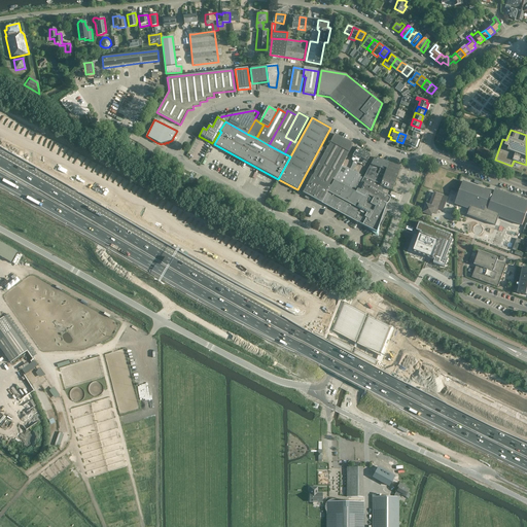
[(334,180),(342,167),(354,144),(335,134),(329,142),(330,143),(328,146),(327,146),(303,192),(321,203),(334,180)]
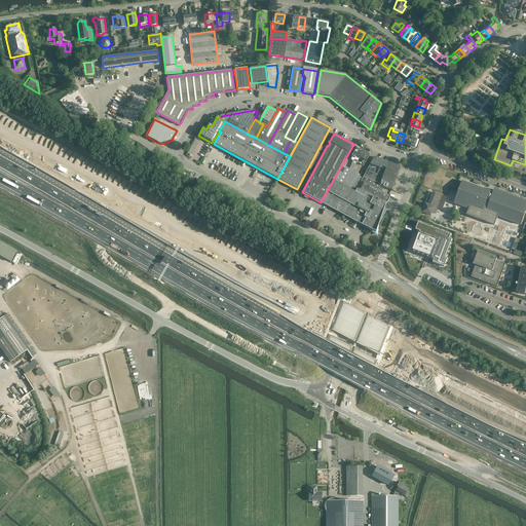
[(411,137),(405,135),(402,143),(408,145),(411,137)]
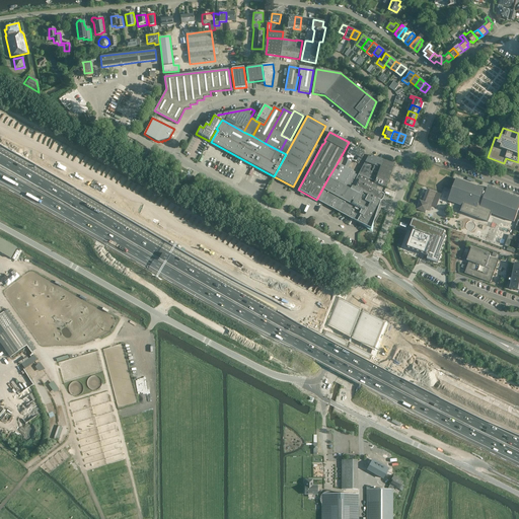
[(405,135),(402,143),(409,146),(412,137),(405,135)]
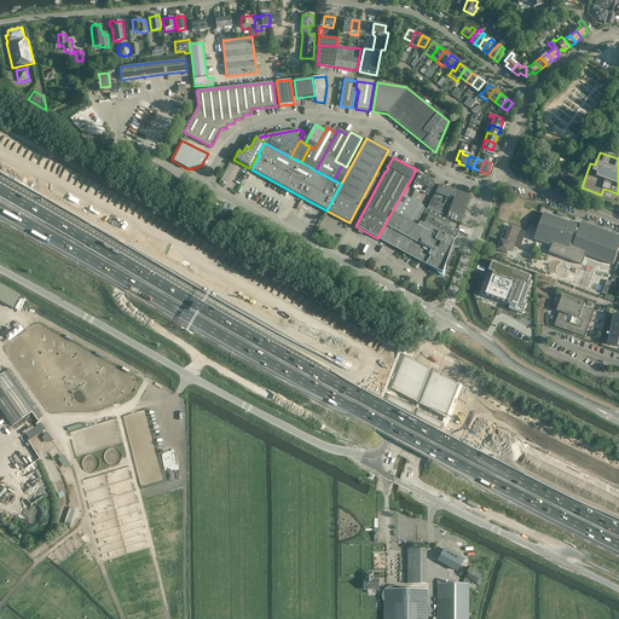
[(545,167),(543,174),(556,179),(559,172),(545,167)]
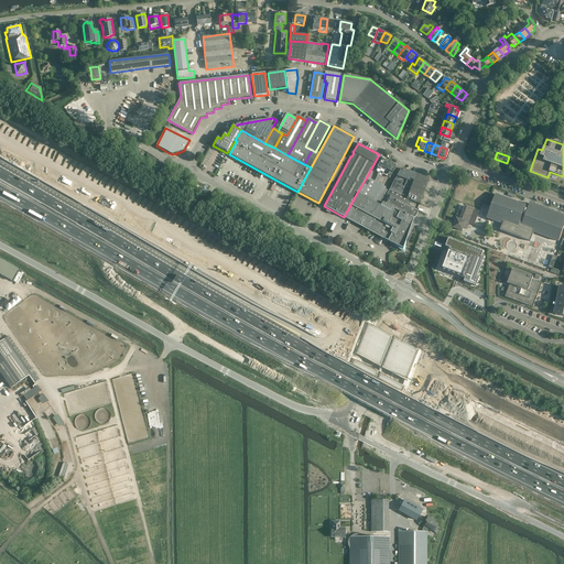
[(382,174),(390,162),(382,158),(377,167),(378,169),(377,171),(382,174)]
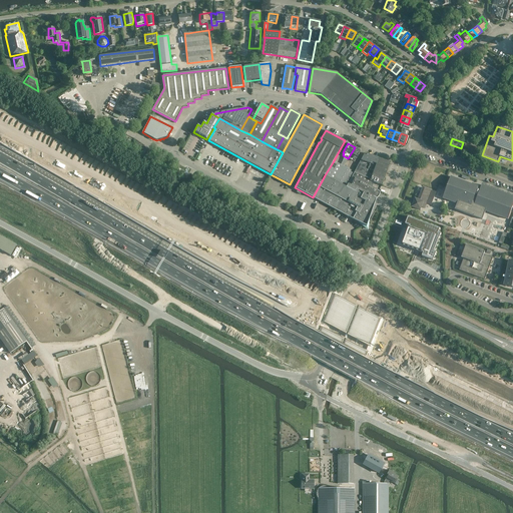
[(466,144),(464,150),(477,154),(480,149),(466,144)]
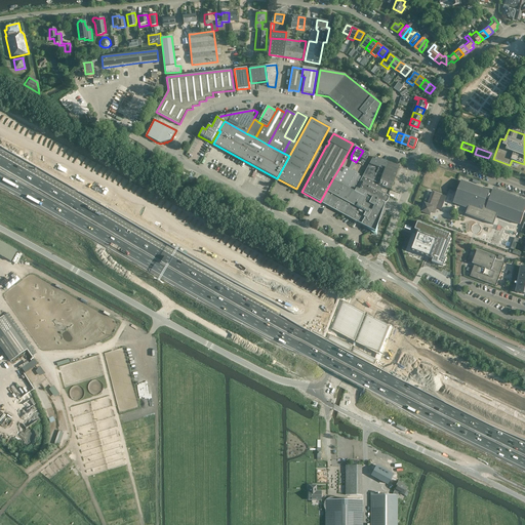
[(369,155),(363,151),(356,162),(361,165),(363,162),(364,163),(369,155)]
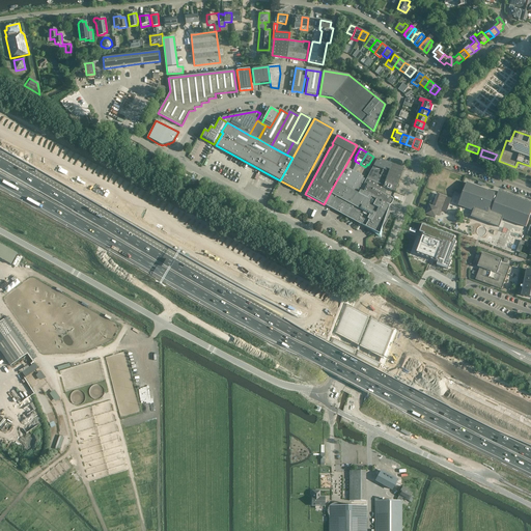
[(383,188),(391,164),(380,160),(379,161),(376,160),(366,179),(364,183),(385,194),(387,189),(383,188)]
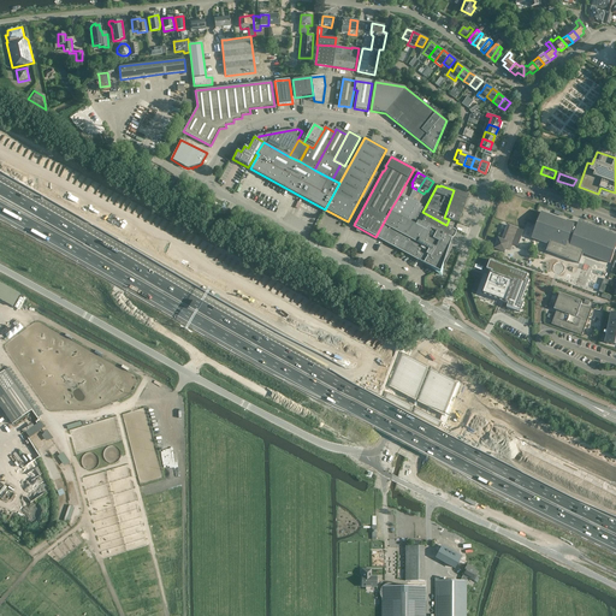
[(468,195),(454,190),(444,218),(449,219),(458,223),(468,195)]
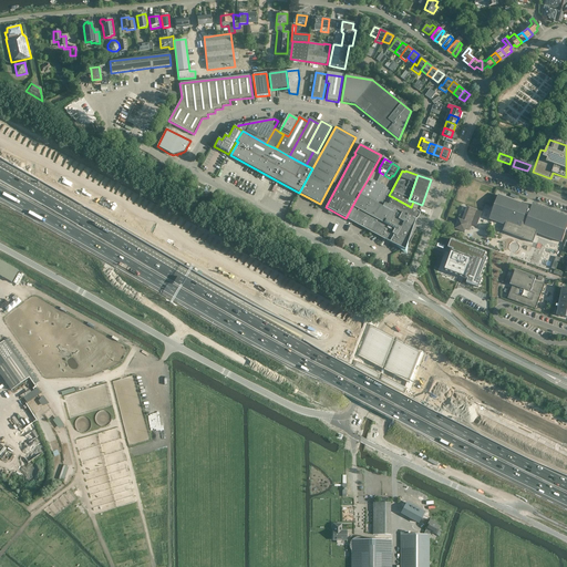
[(371,200),(380,184),(371,179),(371,181),(368,179),(359,194),(371,200)]
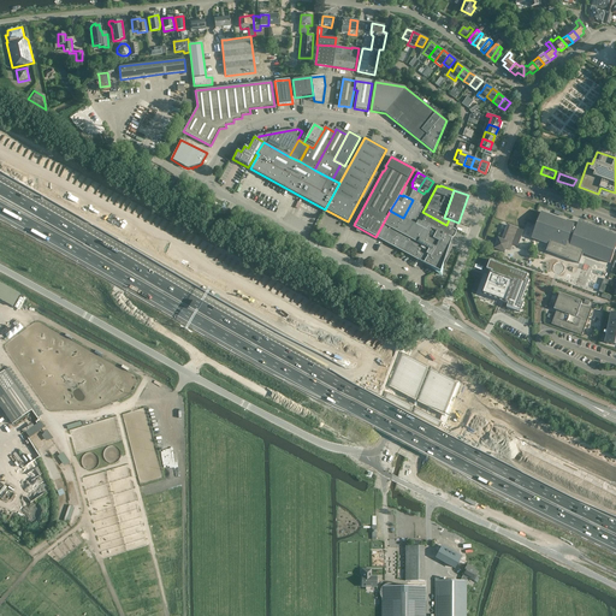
[(415,225),(422,212),(425,208),(421,207),(421,206),(413,200),(403,218),(415,225)]
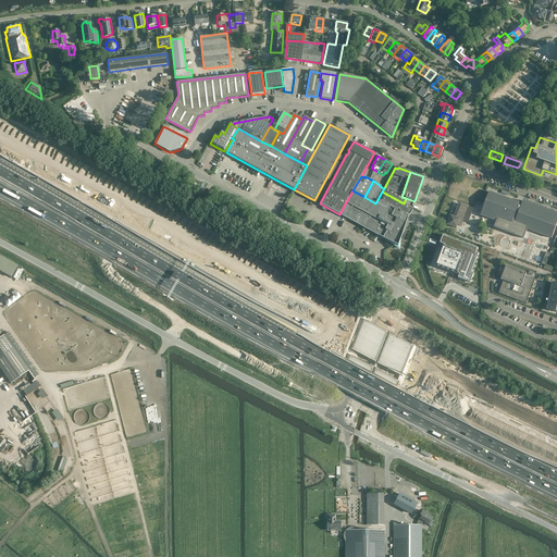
[(404,203),(382,192),(375,203),(364,197),(353,190),(339,214),(343,215),(381,237),(397,247),(408,215),(409,215),(410,214),(410,213),(411,213),(411,212),(411,211),(411,210),(411,209),(411,208),(404,203)]
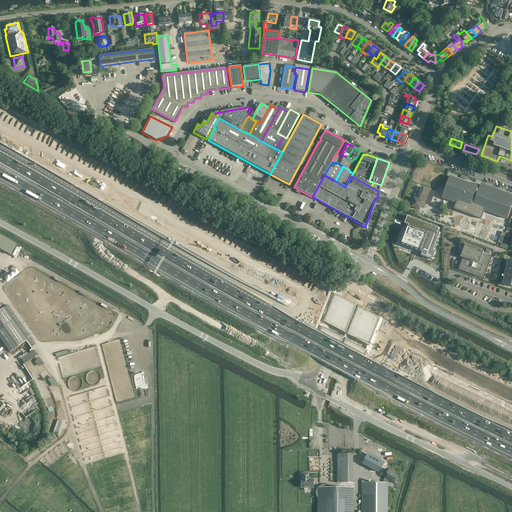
[(450,176),(442,198),(457,204),(454,209),(481,219),(485,210),(487,211),(486,211),(507,219),(511,206),(511,196),(481,185),(479,189),(477,188),(477,186),(450,176)]
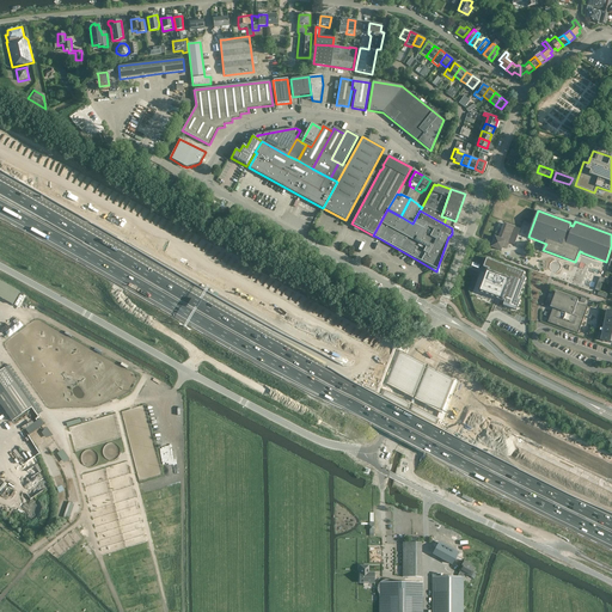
[(495,237),(491,246),(502,251),(503,248),(507,249),(508,243),(514,245),(520,230),(505,224),(499,238),(495,237)]
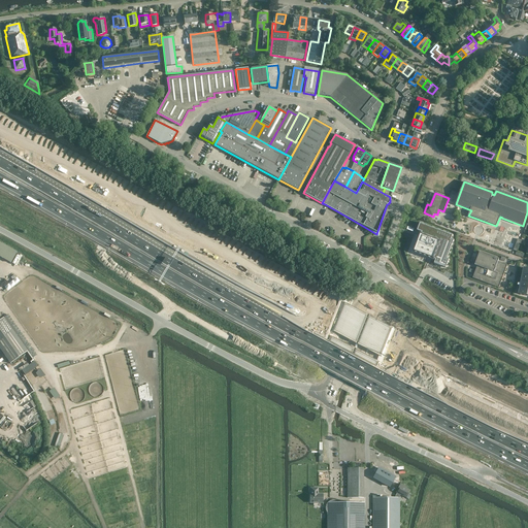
[(420,233),(414,252),(428,258),(431,259),(434,260),(434,259),(436,260),(434,264),(447,268),(450,260),(447,259),(452,245),(452,246),(454,240),(452,239),(453,235),(448,233),(427,226),(427,225),(420,223),(418,231),(422,232),(422,233),(420,233)]
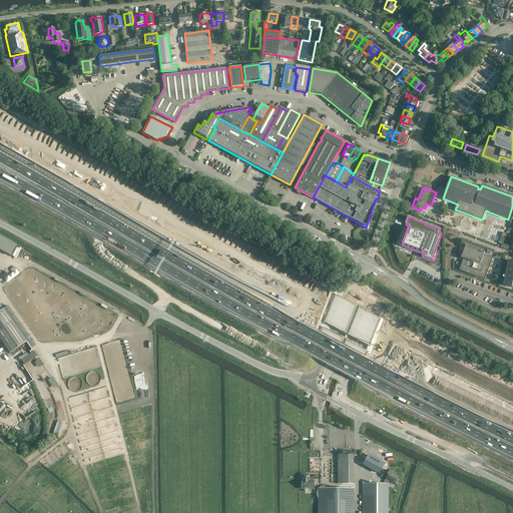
[(464,259),(459,270),(485,280),(493,258),(484,254),(485,251),(466,244),(461,258),(464,259)]
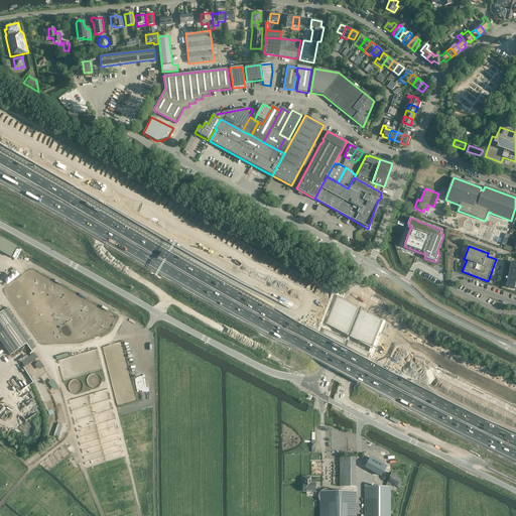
[(515,262),(512,262),(507,287),(515,289),(515,262)]
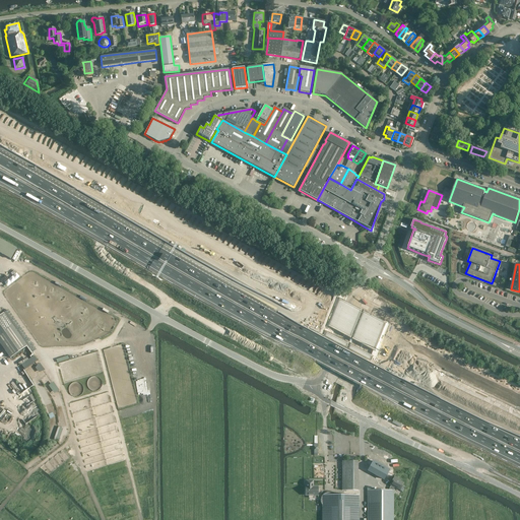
[(30,345),(9,314),(6,316),(5,314),(0,316),(0,342),(11,359),(27,347),(28,347),(30,345)]
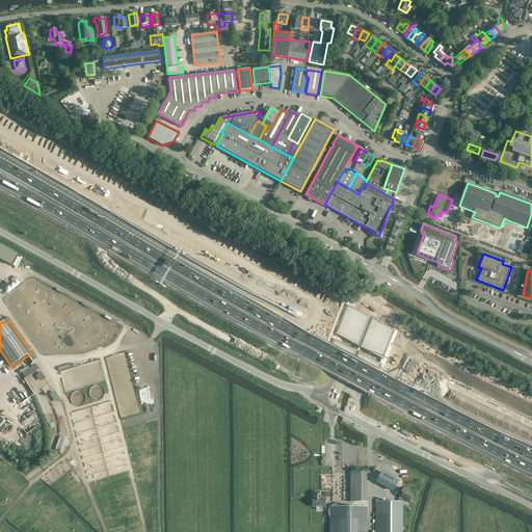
[(26,377),(40,368),(35,363),(22,372),(26,377)]
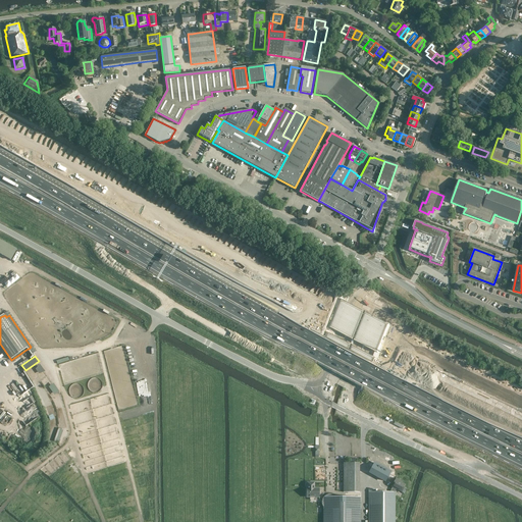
[(36,368),(40,374),(45,370),(41,364),(36,368)]
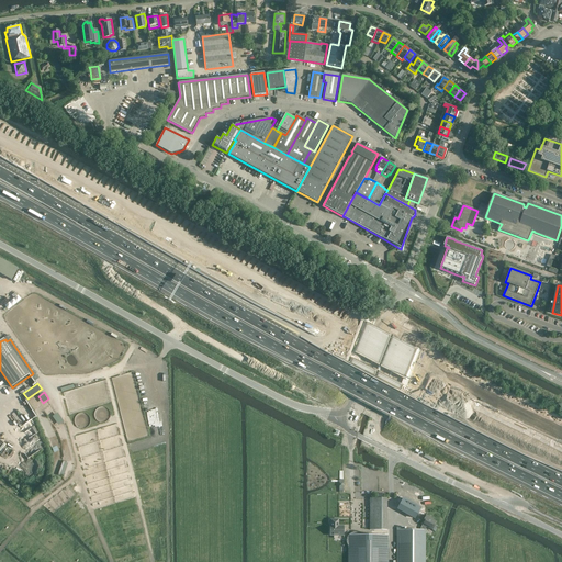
[(23,408),(20,412),(24,416),(25,416),(31,422),(33,419),(23,408)]
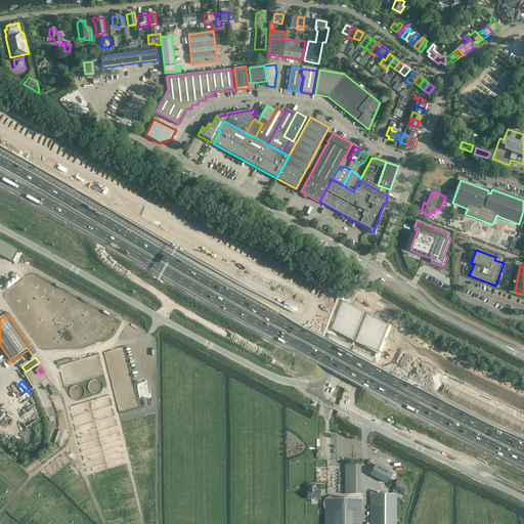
[(54,441),(59,443),(63,431),(58,429),(54,441)]
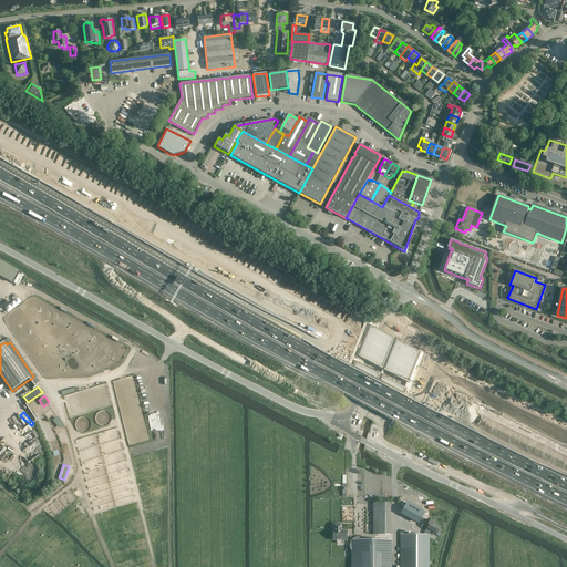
[(373,503),(372,534),(390,535),(390,503),(373,503)]
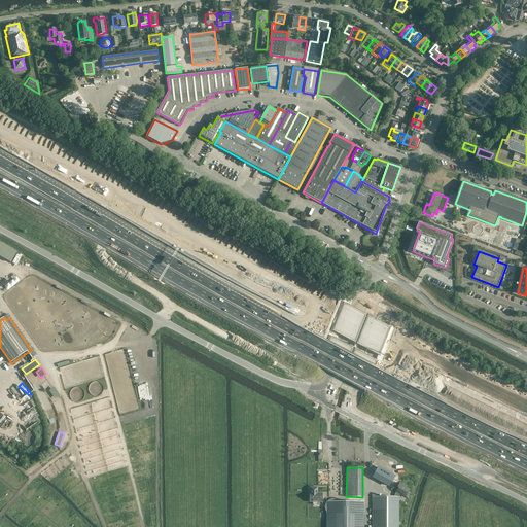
[(378,467),(373,477),(389,486),(394,477),(378,467)]
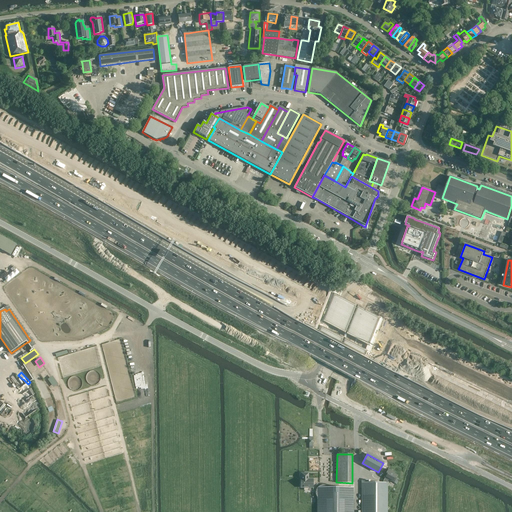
[(392,471),(388,469),(384,478),(385,478),(383,481),(383,483),(361,483),(361,511),(387,511),(388,483),(387,483),(388,480),(396,484),(398,479),(396,478),(397,476),(391,473),(392,471)]
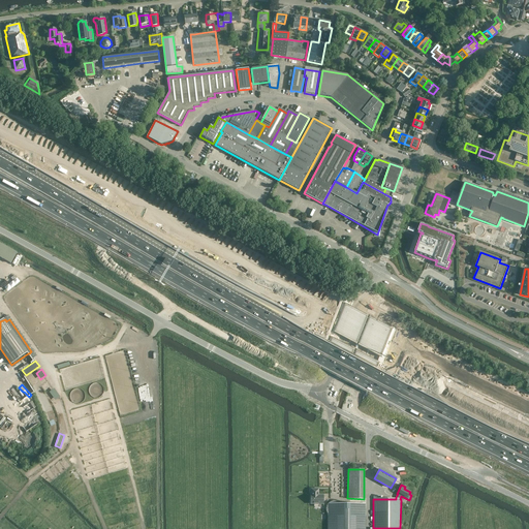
[(311,495),(310,504),(314,504),(314,503),(318,503),(318,504),(323,504),(323,495),(318,495),(318,489),(311,489),(311,495)]
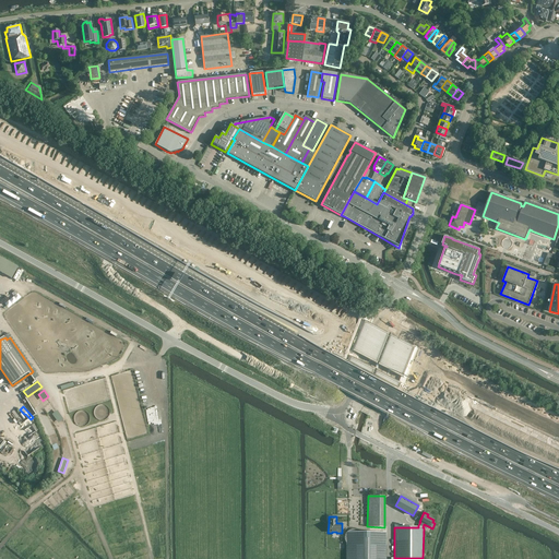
[(344,537),(344,538),(344,539),(345,540),(345,542),(345,543),(346,543),(347,544),(347,550),(346,558),(385,558),(385,549),(385,533),(369,533),(359,533),(358,532),(357,531),(356,531),(355,530),(354,530),(353,530),(352,530),(351,530),(349,531),(348,531),(348,532),(347,532),(346,533),(345,534),(345,535),(345,536),(344,537)]
